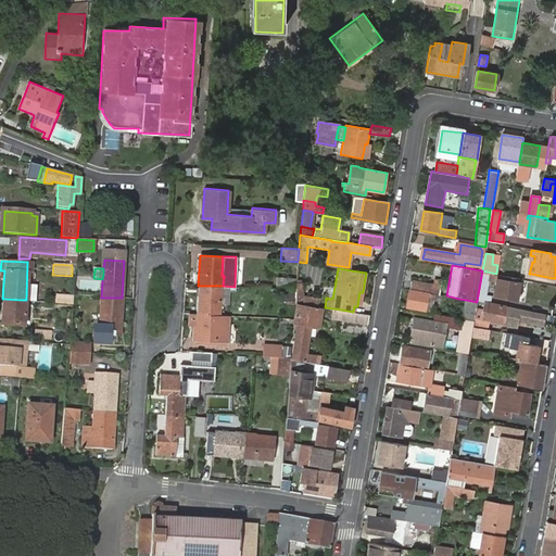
[(516,300),(520,279),(520,277),(496,274),(482,270),(477,301),(484,302),(489,303),(491,295),(485,294),(489,280),(495,281),(493,295),(516,300)]
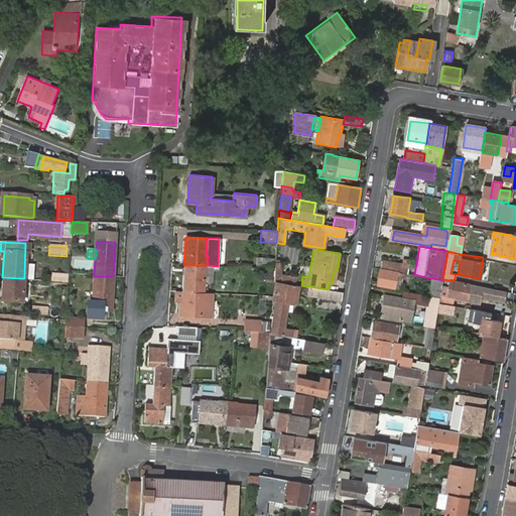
[(512,258),(493,254),(492,261),(511,265),(512,258)]
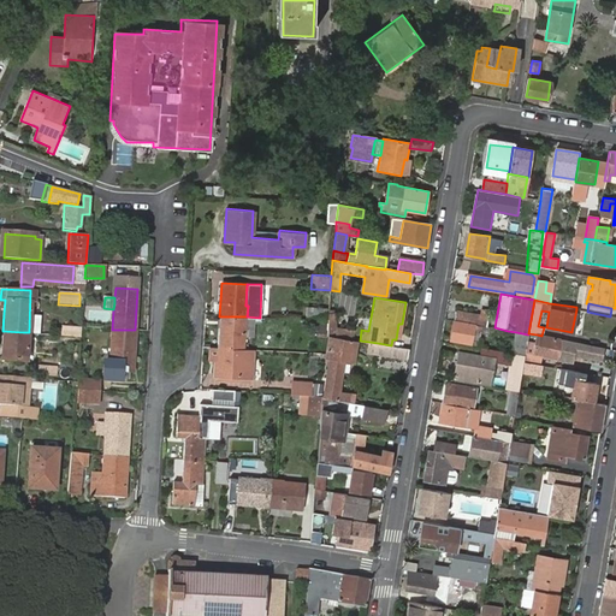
[(456,312),(455,321),(483,326),(487,326),(489,317),(456,312)]
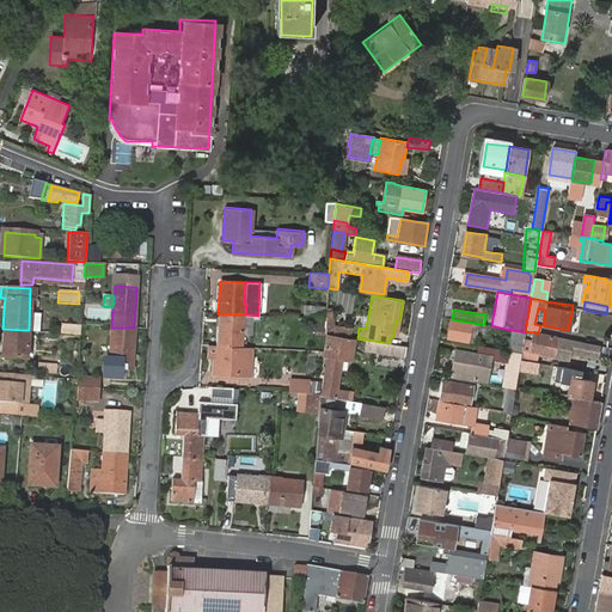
[(216,346),(240,347),(243,314),(220,314),(219,326),(216,326),(216,346)]
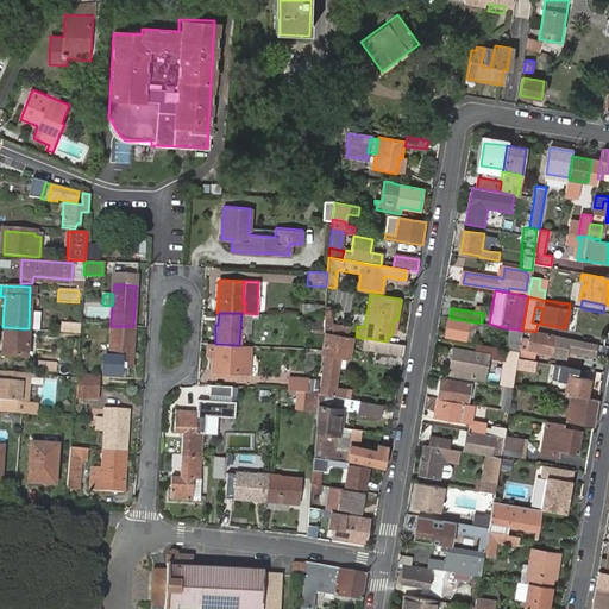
[(450,318),(449,318),(445,336),(468,340),(469,328),(476,330),(477,322),(450,318)]
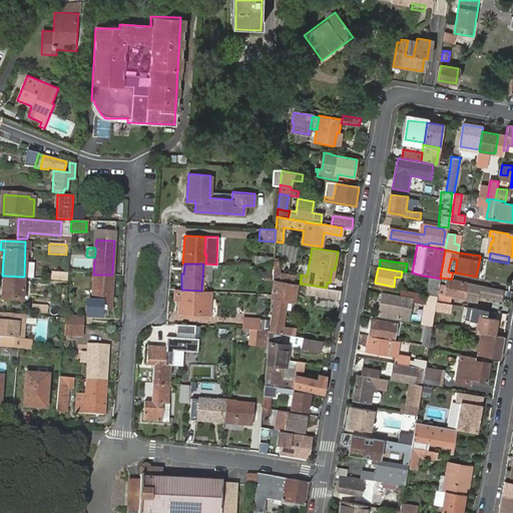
[(112,275),(93,275),(91,300),(86,300),(86,309),(111,310),(112,275)]
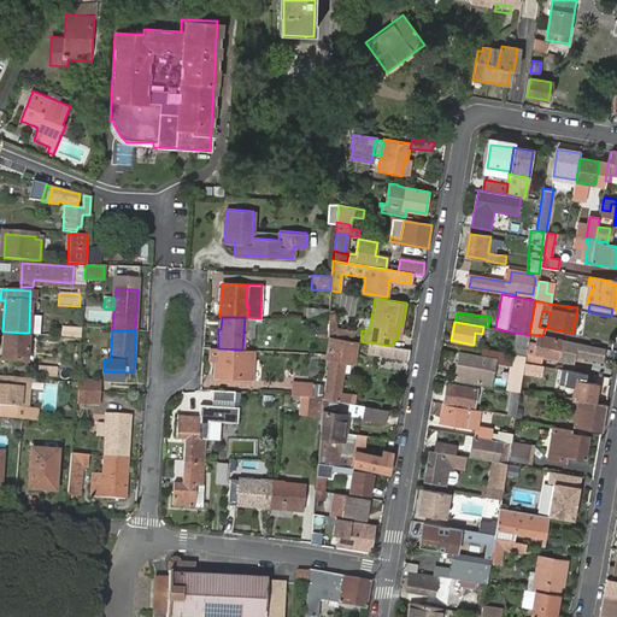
[(23,333),(3,331),(1,359),(27,362),(29,333),(23,333)]
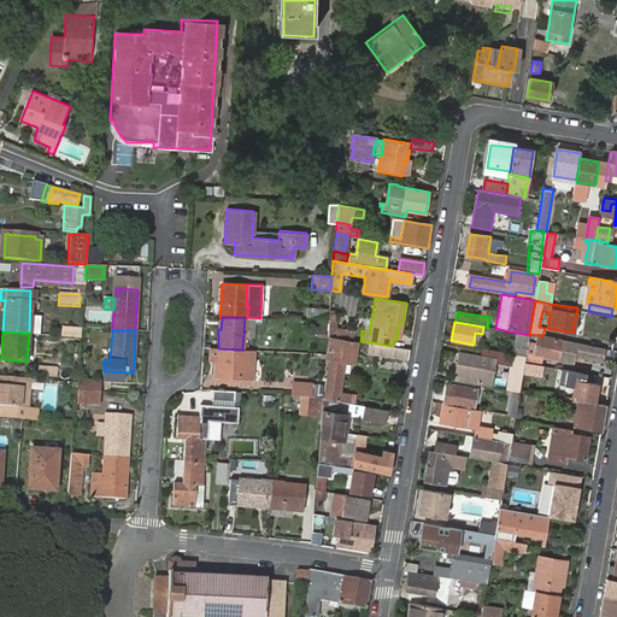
[(510,354),(519,357),(523,334),(517,333),(515,351),(511,350),(510,354)]
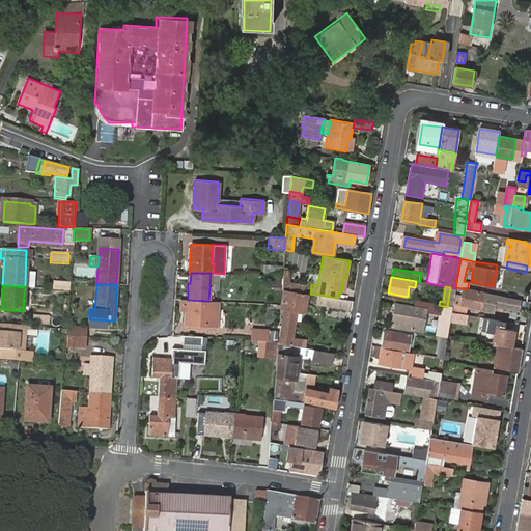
[(522,300),(467,289),(463,288),(458,306),(494,313),(496,306),(520,311),(522,300)]
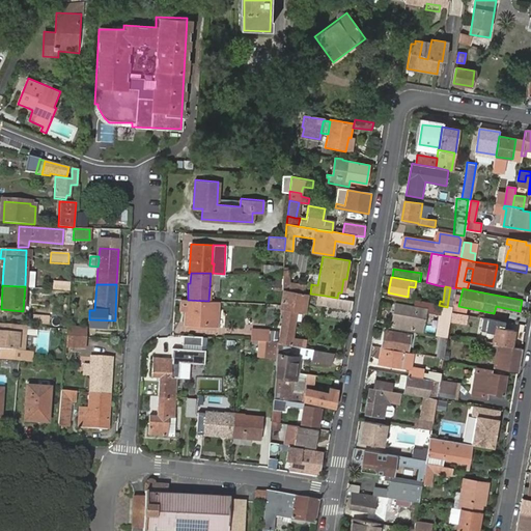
[(305,312),(307,294),(281,289),(280,303),(280,308),(283,308),(282,316),(295,317),(296,310),(305,312)]
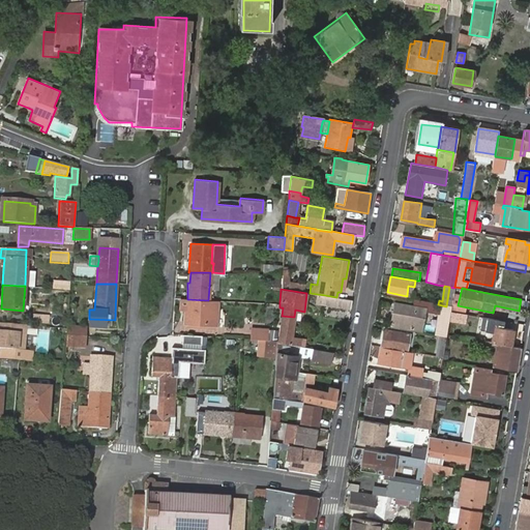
[(351,308),(353,299),(336,297),(325,295),(324,304),(351,308)]
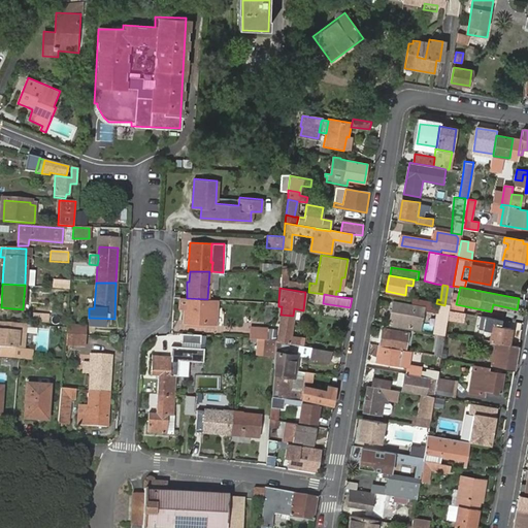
[(217,325),(218,299),(207,299),(187,298),(178,298),(177,310),(186,310),(185,324),(203,325),(217,325)]
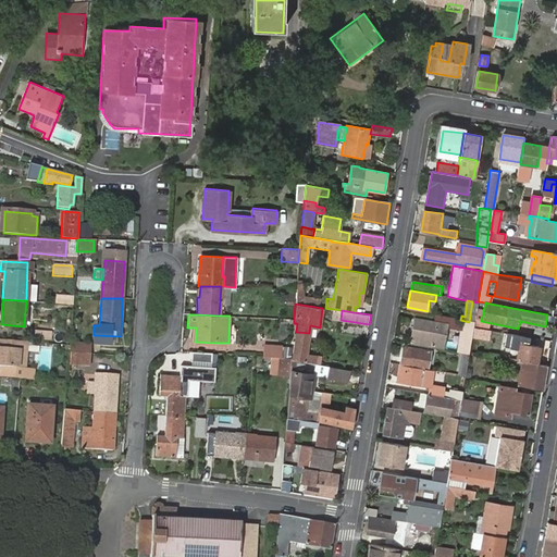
[(416,319),(411,345),(424,347),(425,341),(441,344),(443,333),(436,332),(438,323),(416,319)]
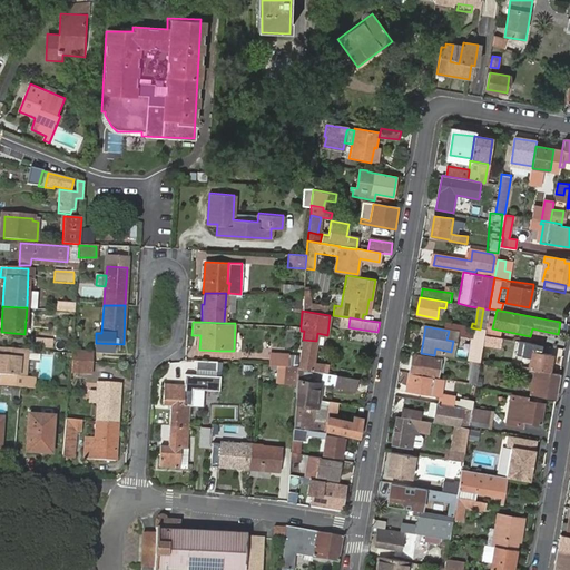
[(482,347),(483,344),(484,335),(485,334),(477,333),(474,345),(482,347)]
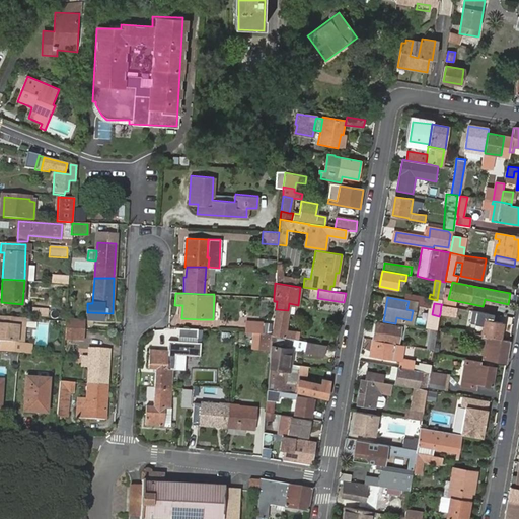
[(453,316),(455,308),(441,305),(440,313),(453,316)]
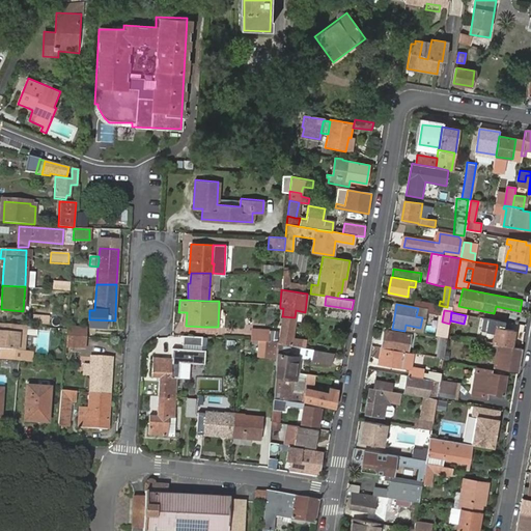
[(31,313),(31,323),(49,324),(50,314),(31,313)]
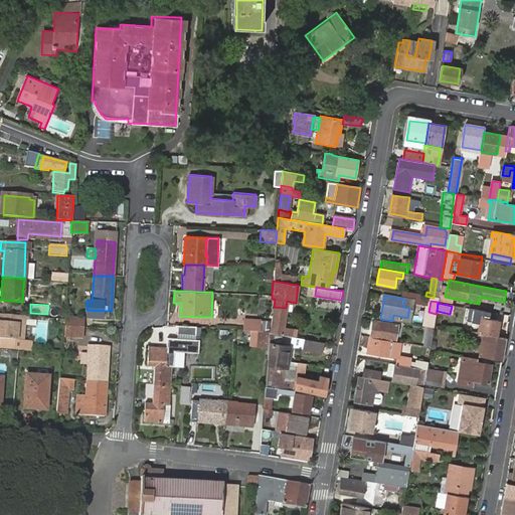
[(283,328),(286,308),(274,307),(270,332),(296,336),(297,330),(283,328)]
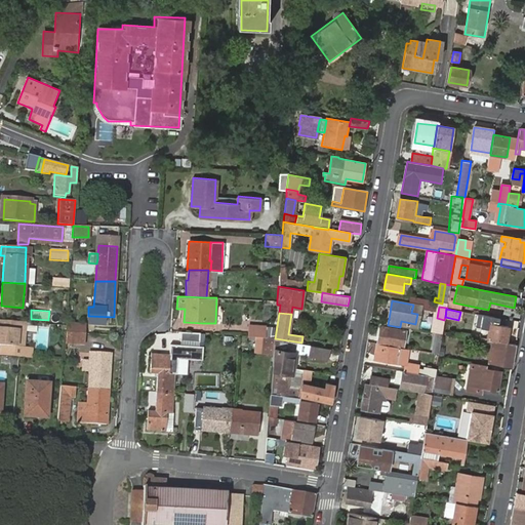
[(14,321),(0,320),(0,344),(19,346),(21,321),(14,321)]
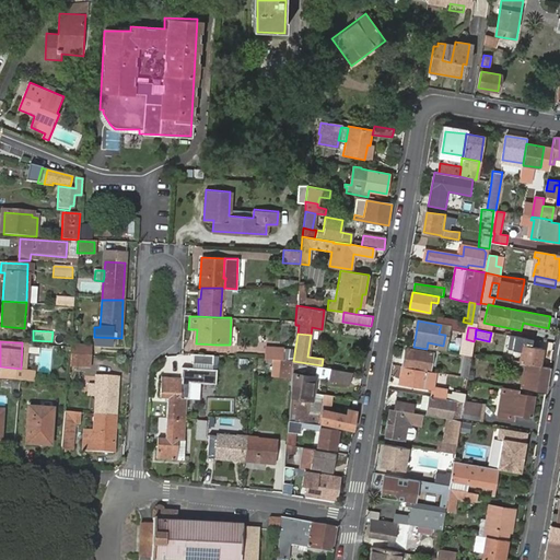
[(69,345),(69,346),(69,356),(89,357),(89,346),(69,345)]
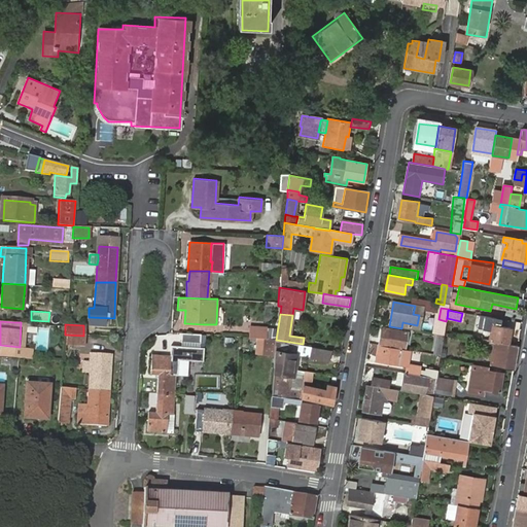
[(494,342),(507,344),(510,328),(491,325),(488,341),(494,342)]
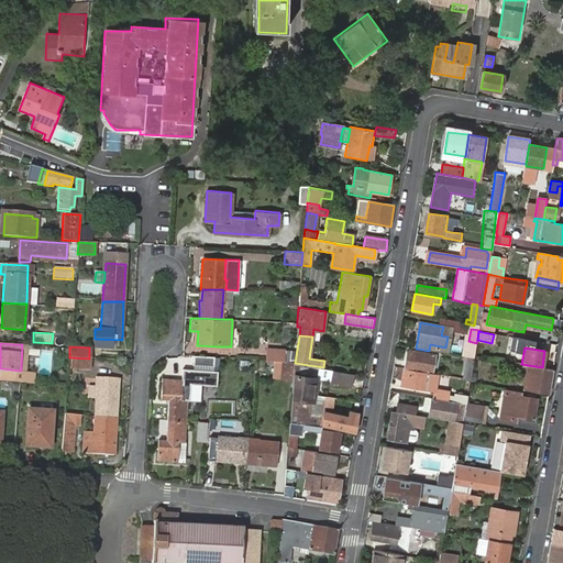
[(286,350),(266,349),(265,360),(285,361),(286,350)]
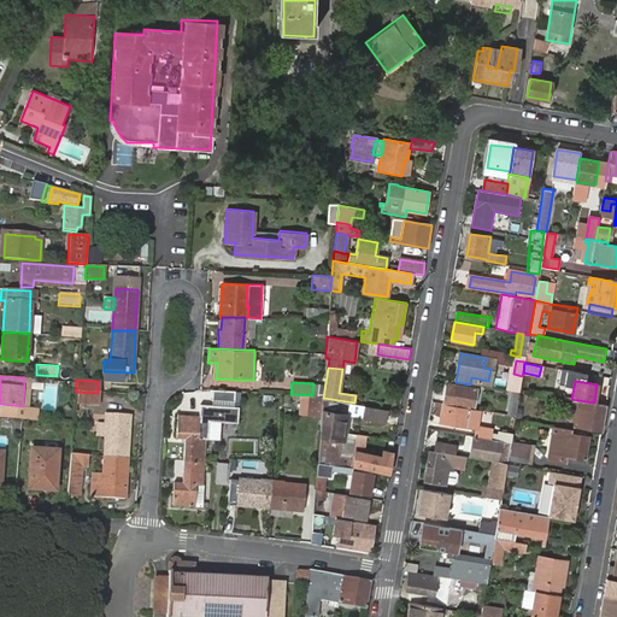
[(447,385),(445,404),(471,409),(474,409),(477,389),(447,385)]
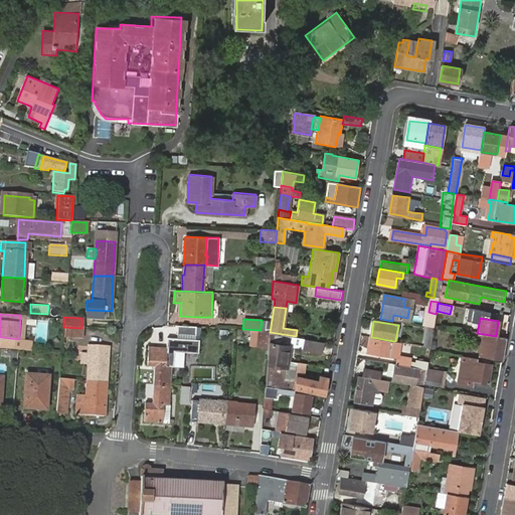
[(194,329),(195,327),(175,326),(175,335),(194,336),(194,329)]
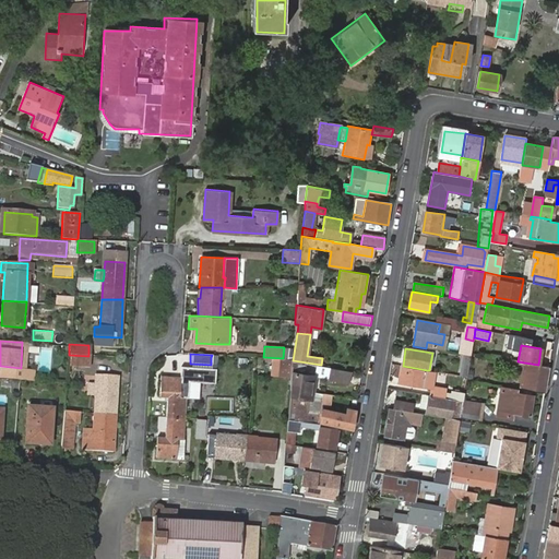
[(69,355),(68,366),(87,366),(88,356),(69,355)]
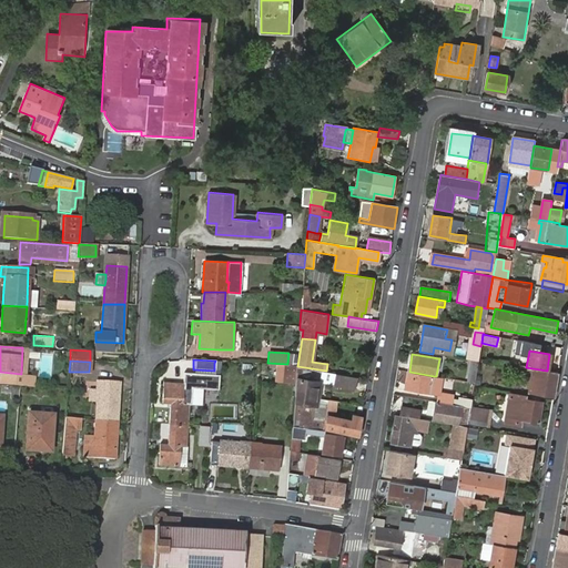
[(475,383),(478,362),(473,361),(468,382),(475,383)]
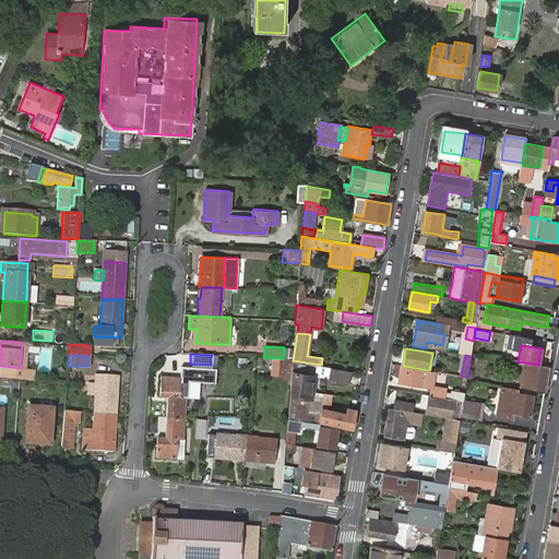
[(276,376),(287,378),(289,360),(280,359),(276,376)]
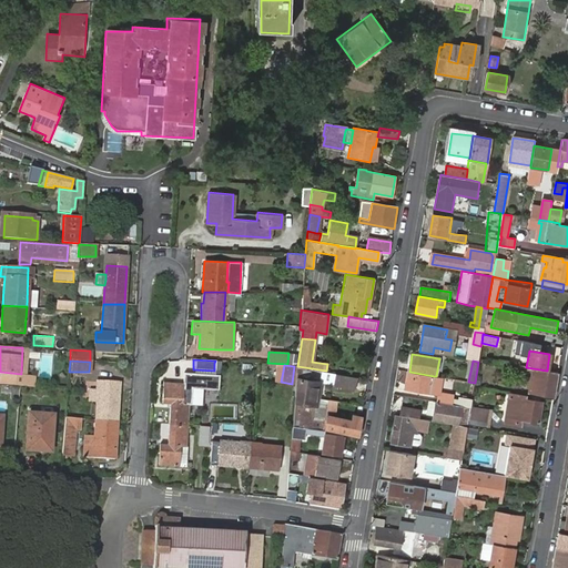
[(554,398),(558,373),(547,371),(533,368),(531,373),(536,373),(533,391),(528,389),(527,393),(554,398)]
